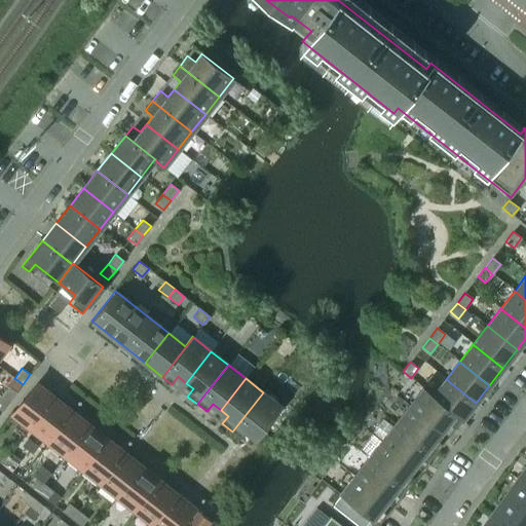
[(476,403),(446,379),(433,395),(423,387),(422,388),(461,420),(476,403)]
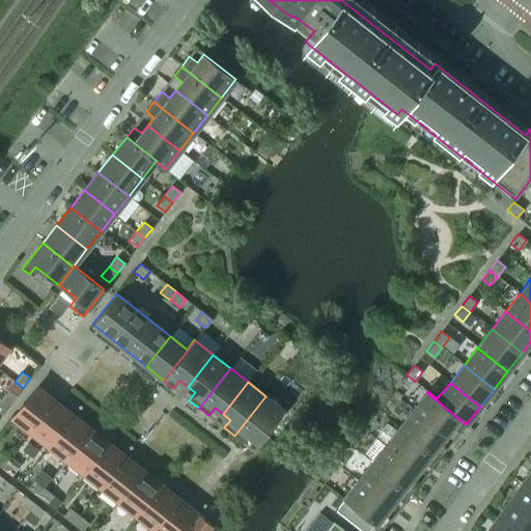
[(31,431),(55,401),(36,387),(12,417),(31,431)]
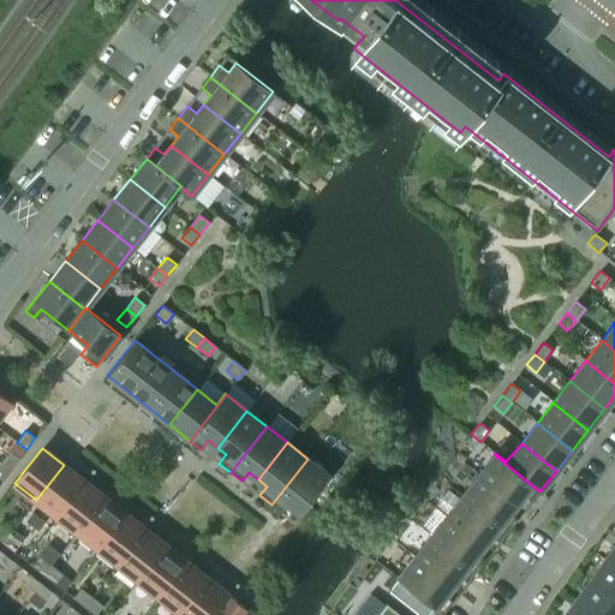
[(11,470),(19,459),(10,451),(1,463),(11,470)]
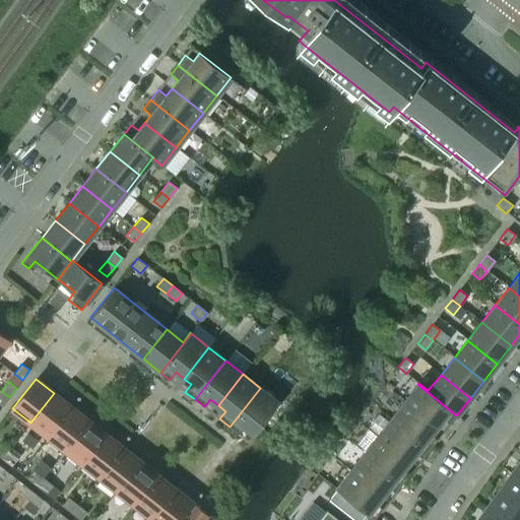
[(449,424),(456,415),(417,384),(404,401),(436,427),(442,418),(449,424)]
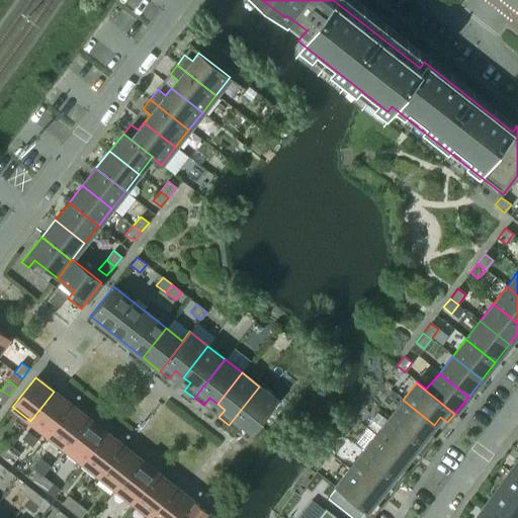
[(252,432),(277,400),(259,386),(229,425),(238,432),(244,425),(251,431),(250,431),(252,432)]
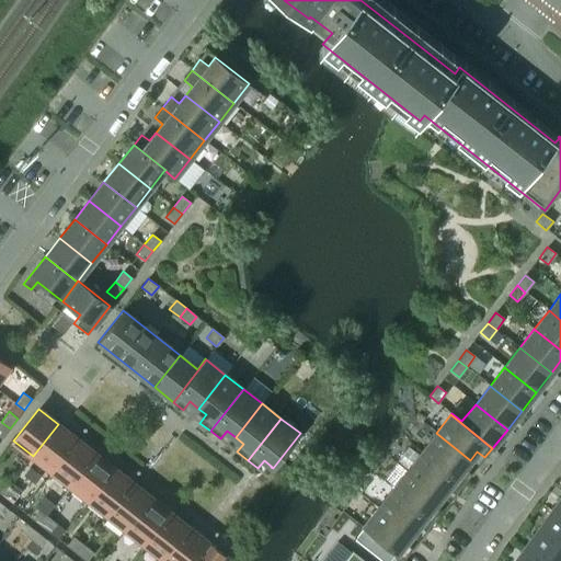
[(0,437),(2,439),(10,428),(1,422),(0,423),(0,437)]
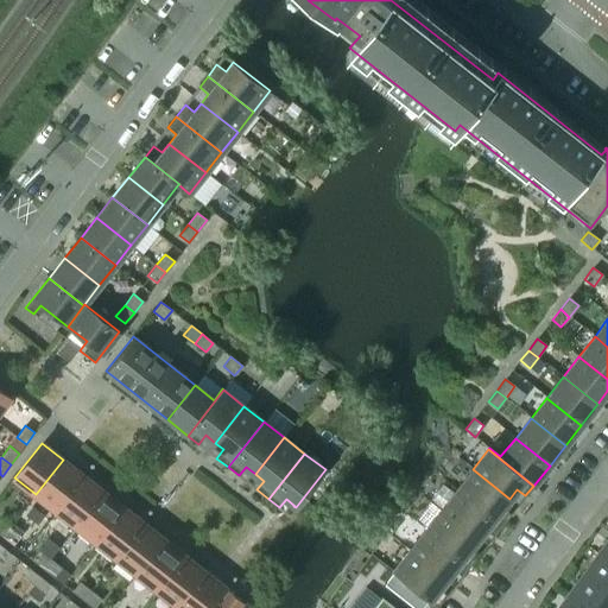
[(56,511),(83,476),(63,460),(36,494),(56,511)]
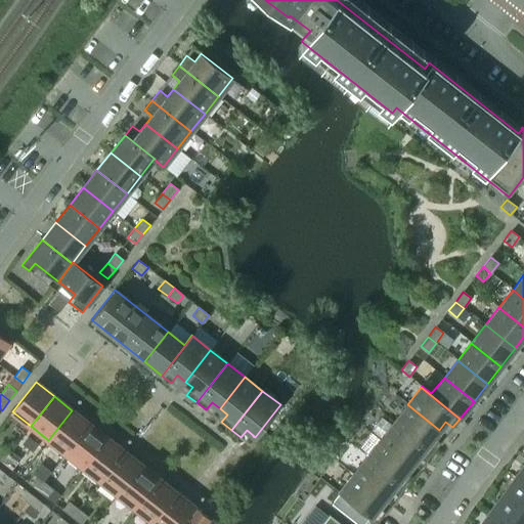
[(439,430),(407,404),(393,422),(433,453),(440,443),(433,437),(439,430)]
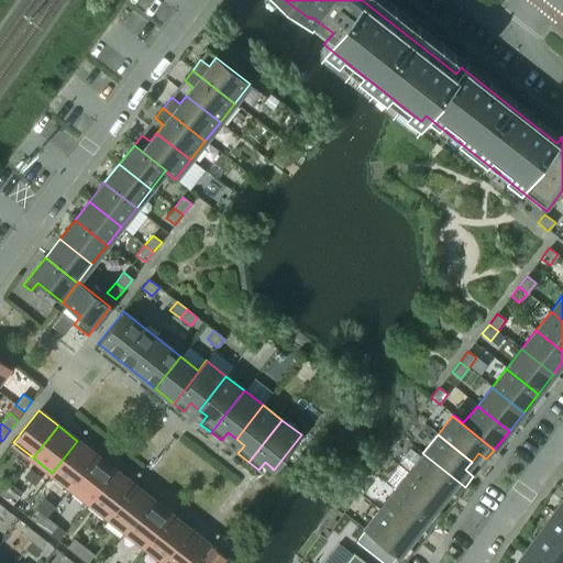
[(70,487),(96,455),(77,441),(52,473),(70,487)]
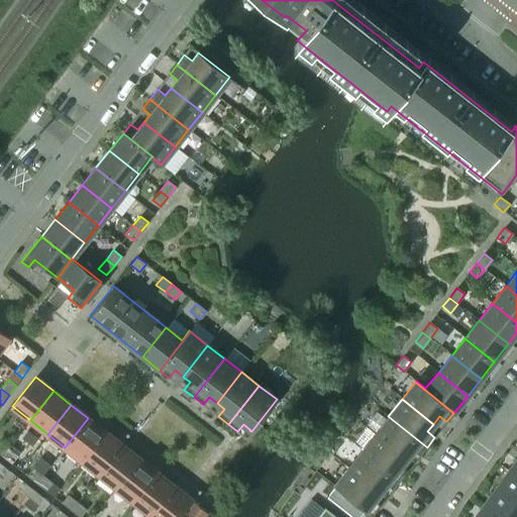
[(427,447),(388,416),(375,433),(406,458),(412,450),(420,455),(427,447)]
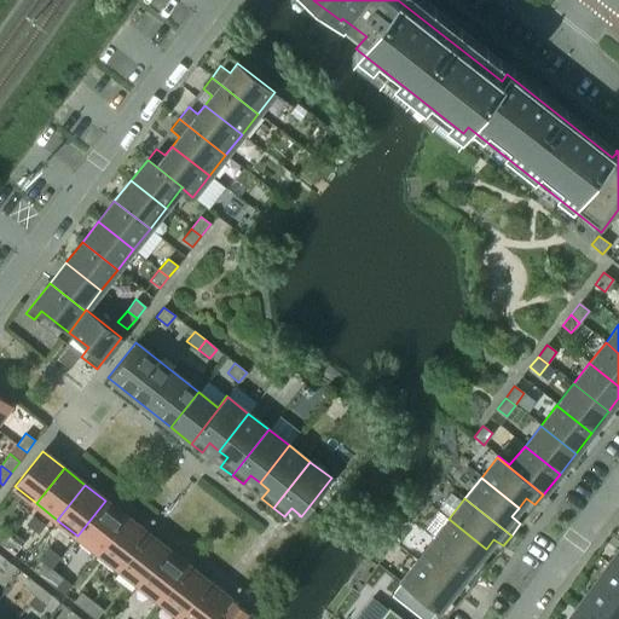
[(98,553),(126,516),(105,501),(77,536),(98,553)]
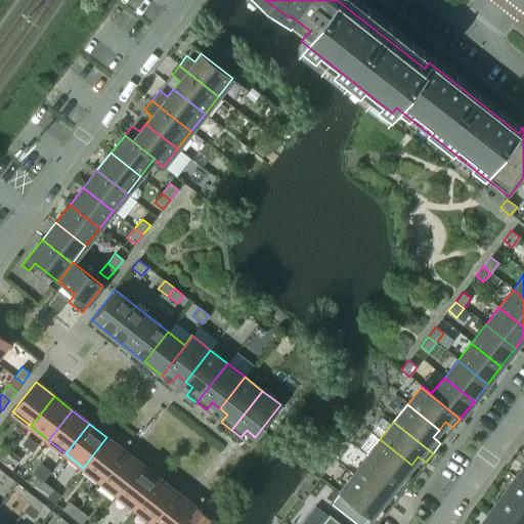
[(100,481),(124,451),(106,437),(83,468),(100,481)]
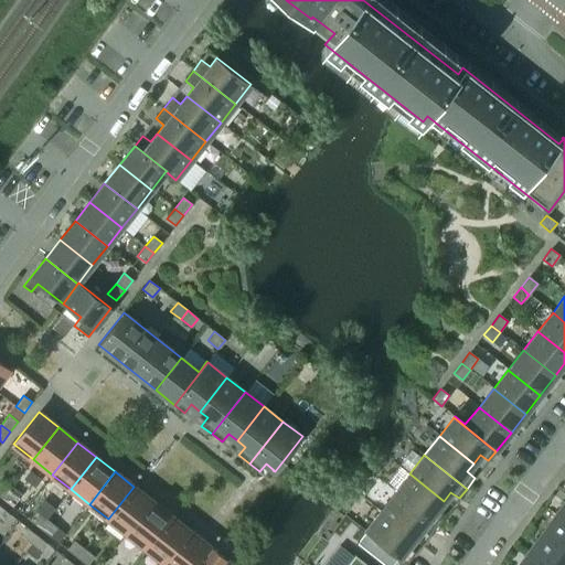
[(444,501),(409,473),(395,492),(437,525),(445,515),(437,509),(444,501)]
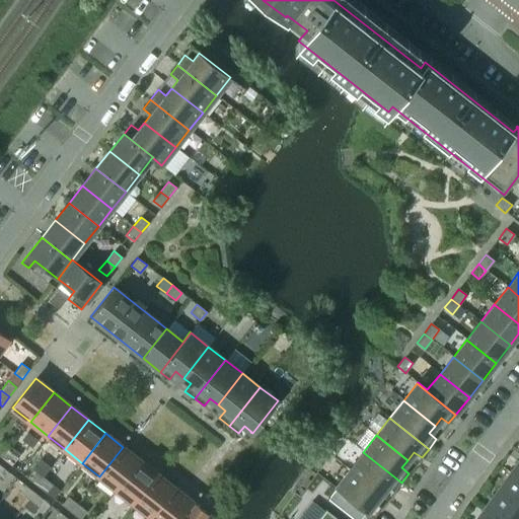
[(8,450),(0,443),(0,456),(2,458),(8,450)]
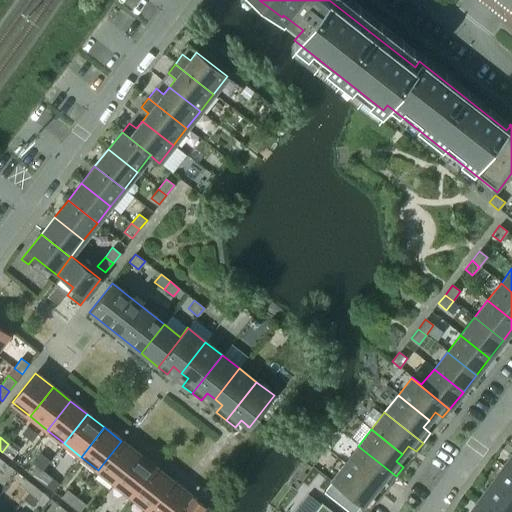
[(115,483),(138,454),(121,441),(98,470),(115,483)]
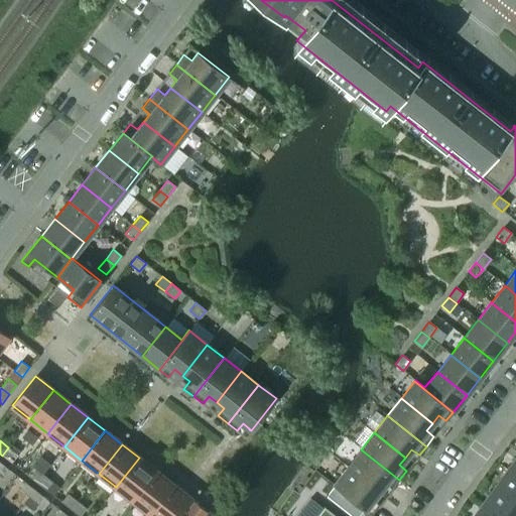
[(11,463),(17,455),(8,447),(2,456),(11,463)]
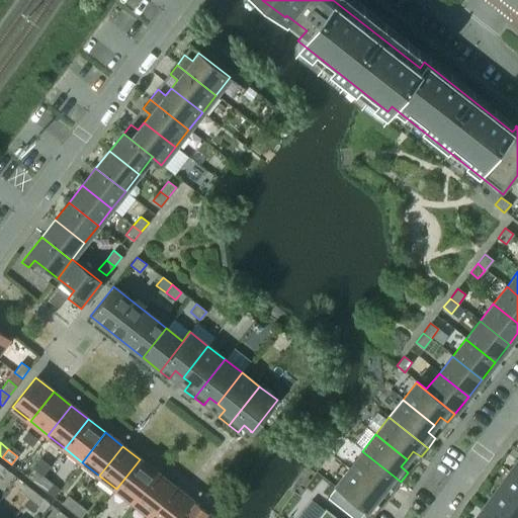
[(401,482),(362,451),(348,468),(379,494),(386,485),(395,490),(401,482)]
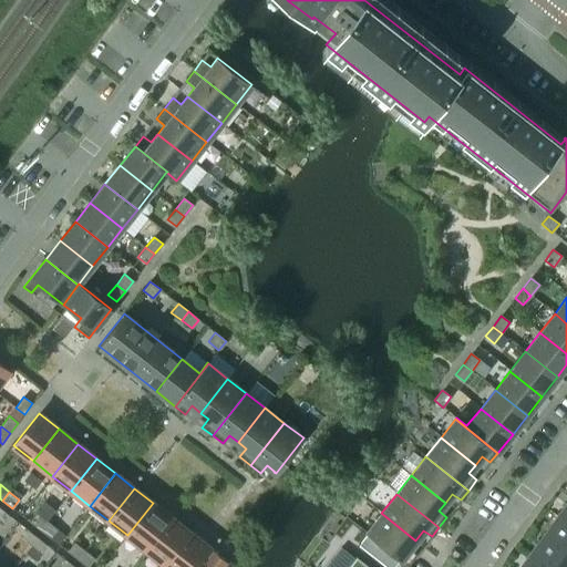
[(566,502),(557,516),(566,523),(566,502)]
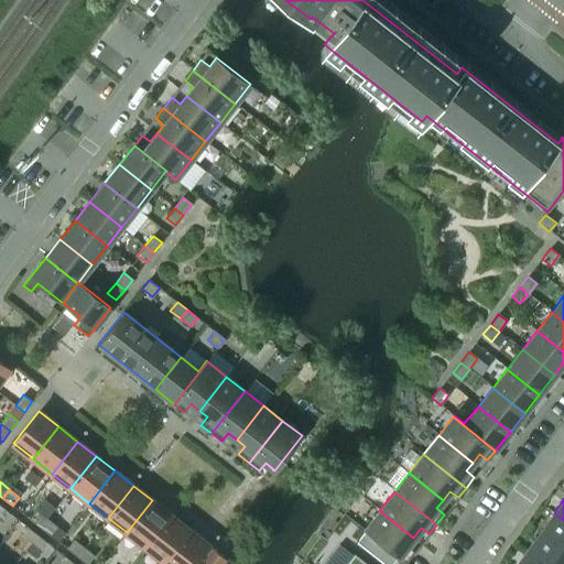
[(145,548),(171,516),(152,500),(127,532),(145,548)]
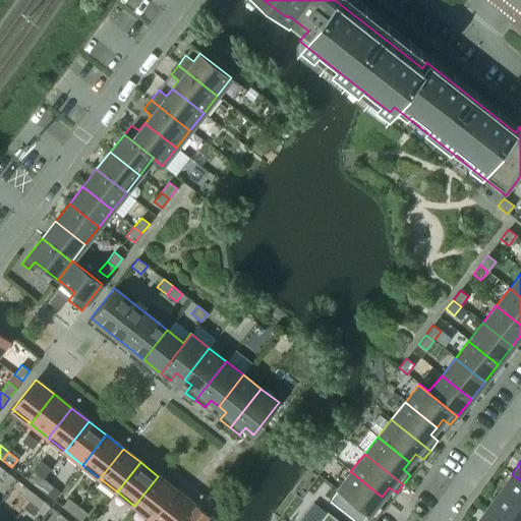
[(0,477),(4,481),(9,474),(0,467),(0,477)]
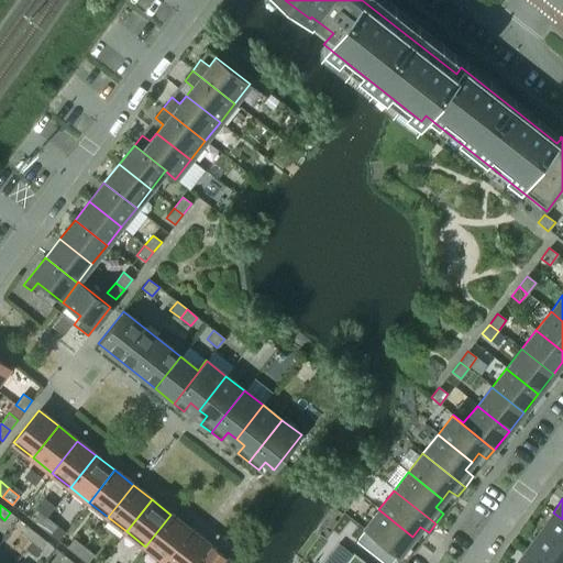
[(46,518),(36,509),(29,518),(40,527),(46,518)]
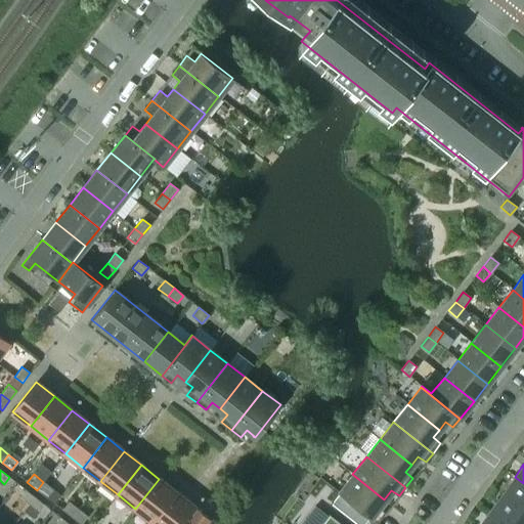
[(384,499),(352,474),(339,492),(378,523),(386,513),(378,507),(384,499)]
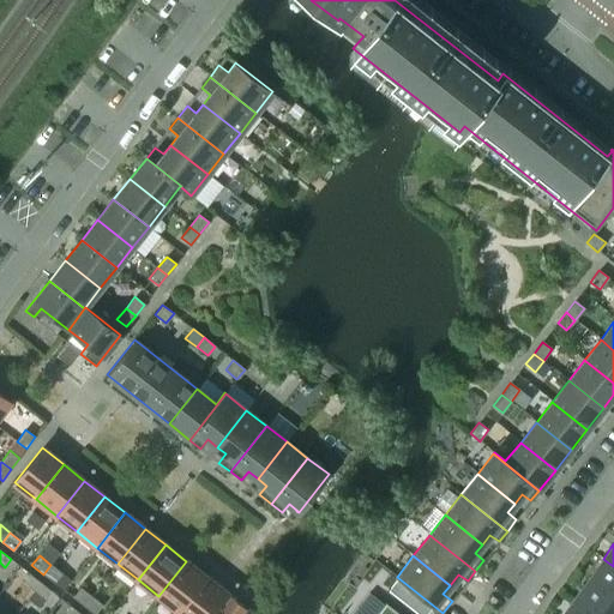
[(613,566),(603,559),(588,579),(613,597),(613,566)]
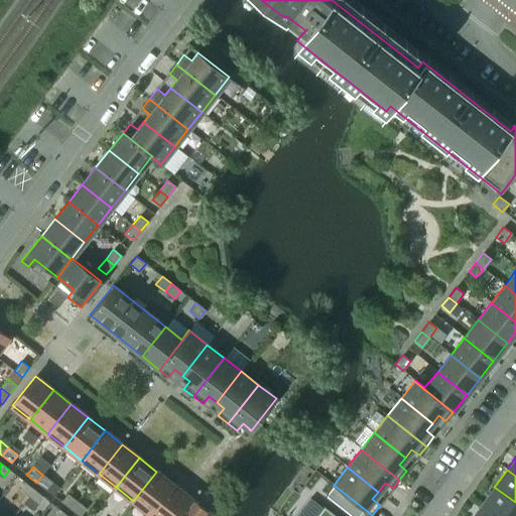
[(150,514),(173,485),(156,472),(133,501),(150,514)]
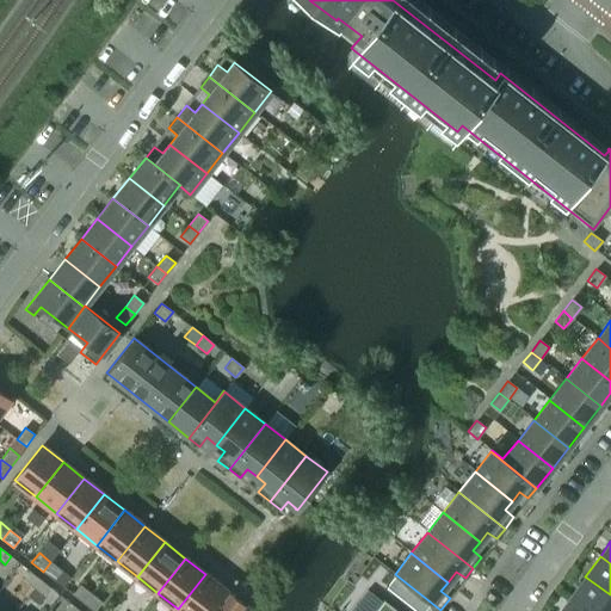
[(61,571),(50,562),(43,572),(54,580),(61,571)]
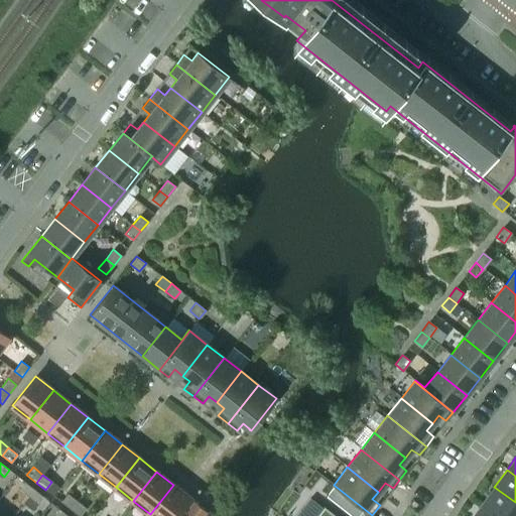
[(29,496),(34,490),(24,483),(19,489),(29,496)]
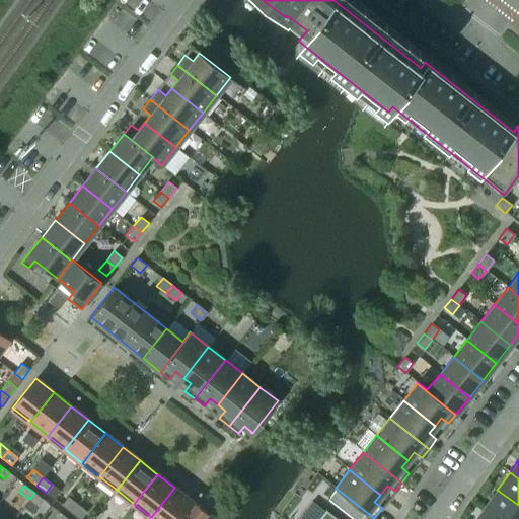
[(177,518),(192,501),(174,488),(151,517),(153,518),(177,518)]
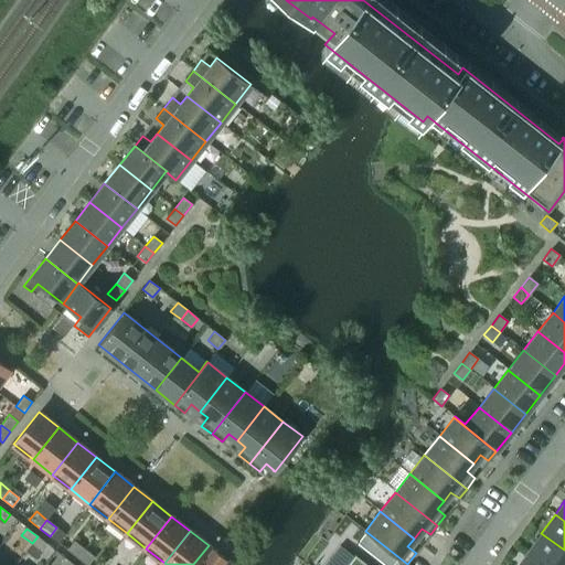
[(564,564),(564,550),(541,533),(526,553),(544,564),(564,564)]
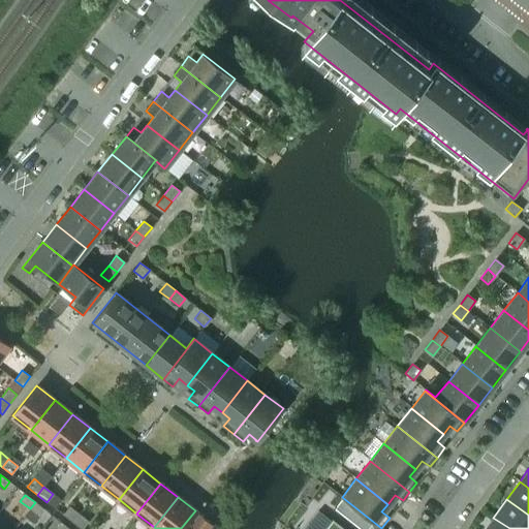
[(39,516),(44,509),(35,502),(30,508),(39,516)]
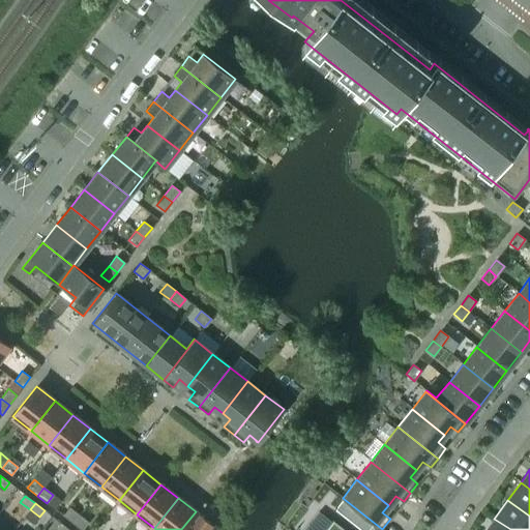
[(72,523),(79,514),(69,507),(62,516),(72,523)]
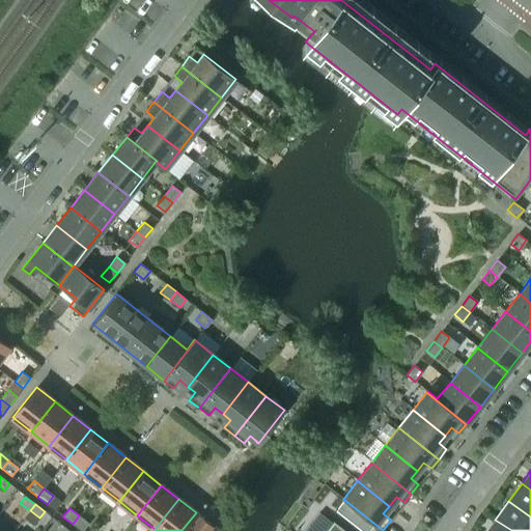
[(210,530),(214,527),(196,512),(182,530),(210,530)]
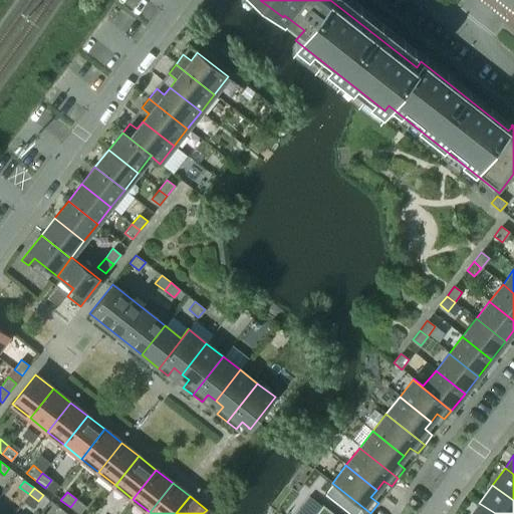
[(78,513),(79,513),(85,506),(76,499),(70,507),(78,513)]
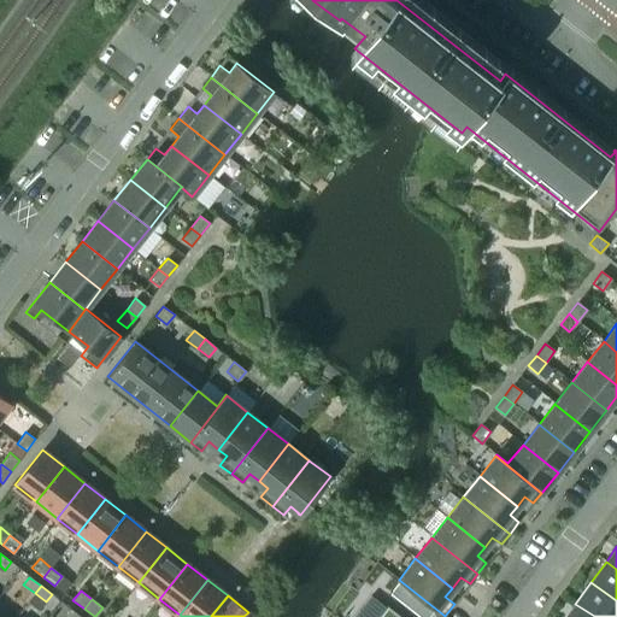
[(401,616),(387,605),(386,606),(378,600),(371,610),(378,616),(377,616),(401,616)]
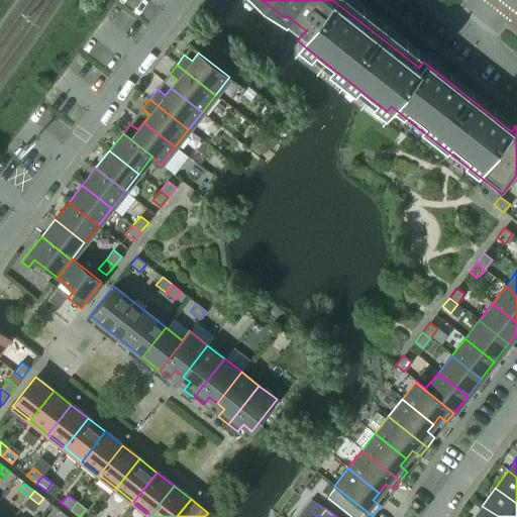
[(498,516),(482,506),(474,516),(498,516)]
